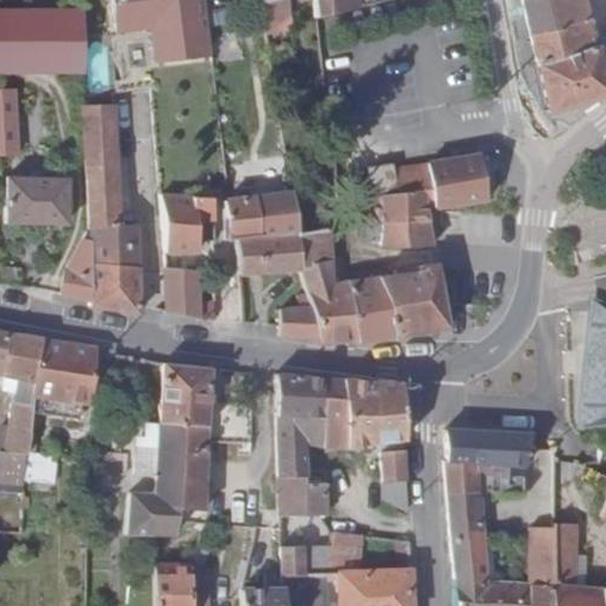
[(120,0),(124,24),(157,20),(161,51),(217,44),(210,0),(120,0)]
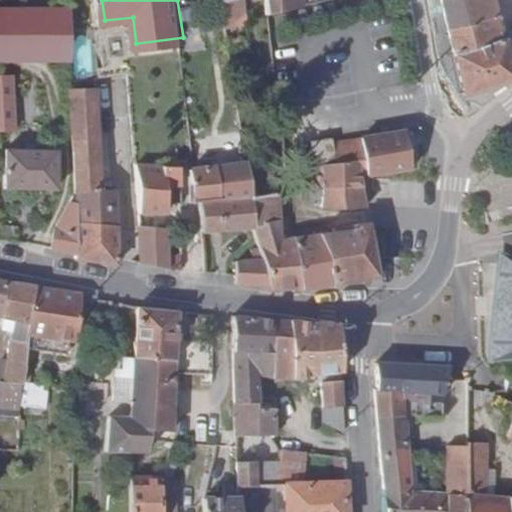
[(215,0),(219,24),(245,21),(242,0),(215,0)]
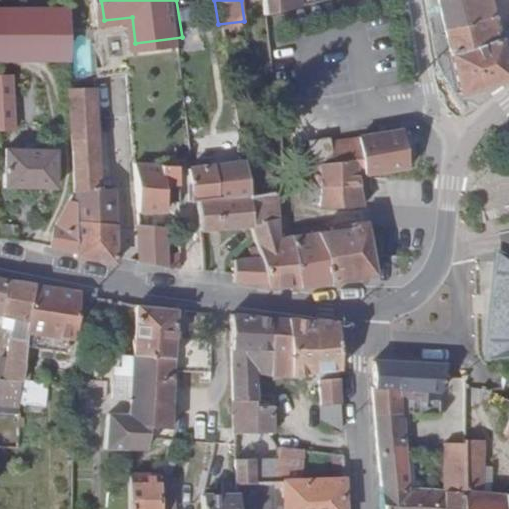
[(269,0),(272,13),(308,5),(307,0),(269,0)]
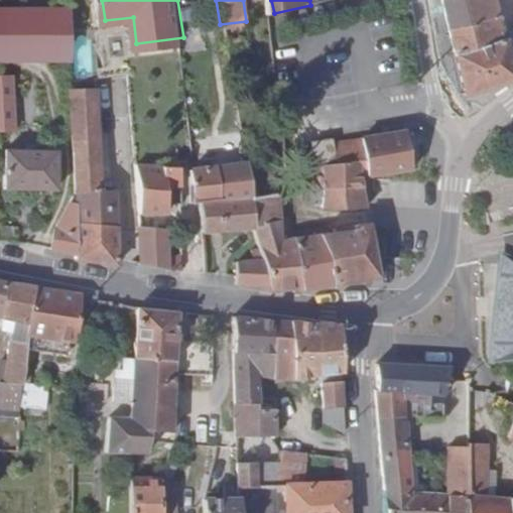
[(446,0),(454,29),(504,13),(501,0),(446,0)]
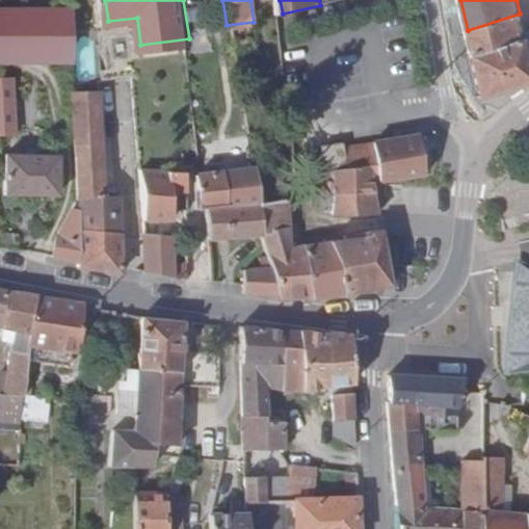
[(0,65),(77,63),(76,11),(0,15),(0,65)]
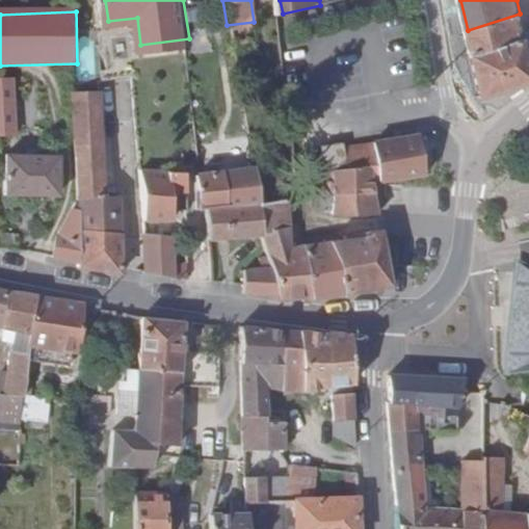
[(468,30),(473,54),(527,37),(520,14),(468,30)]
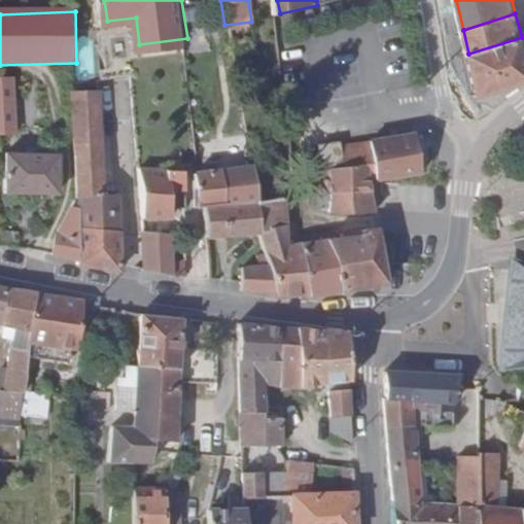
[(523,42),(522,37),(468,54),(478,96),(523,78),(523,42)]
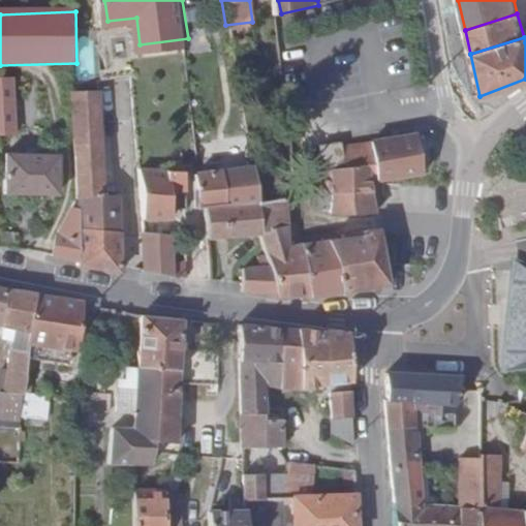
[(0,144),(12,144),(11,126),(16,123),(13,80),(0,80),(0,144)]
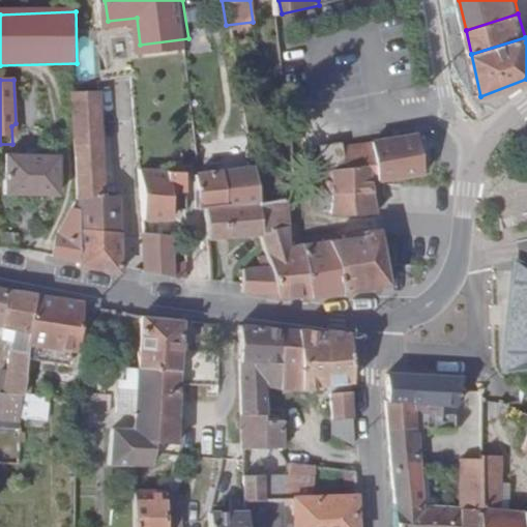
[(80,205),(81,259),(81,264),(123,271),(123,264),(123,196),(105,195),(103,92),(78,93),(80,205)]
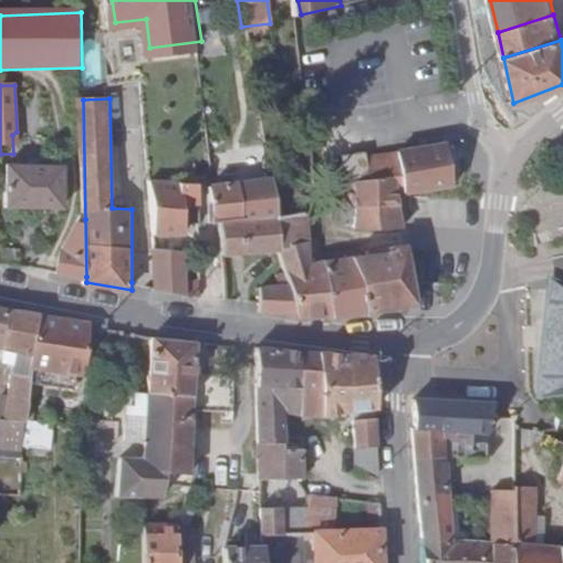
[(131,136),(150,135),(148,98),(128,100),(131,136)]
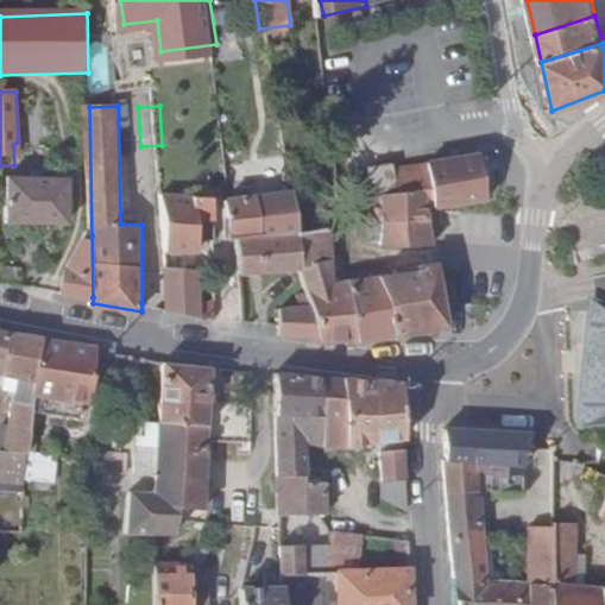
[(436,191),(438,205),(486,200),(480,155),(433,162),(436,191)]
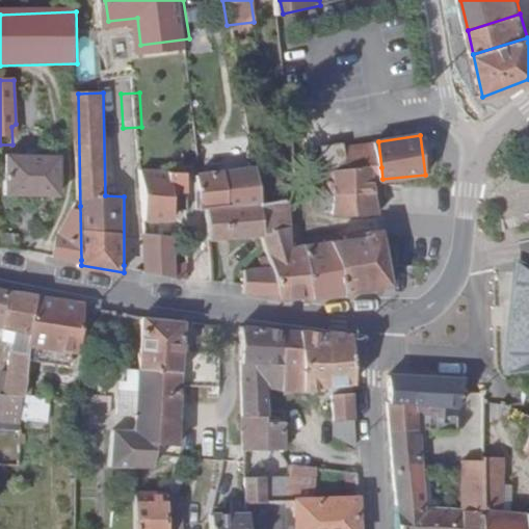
[(346,167),(346,170),(381,167),(378,141),(345,144),(346,167)]
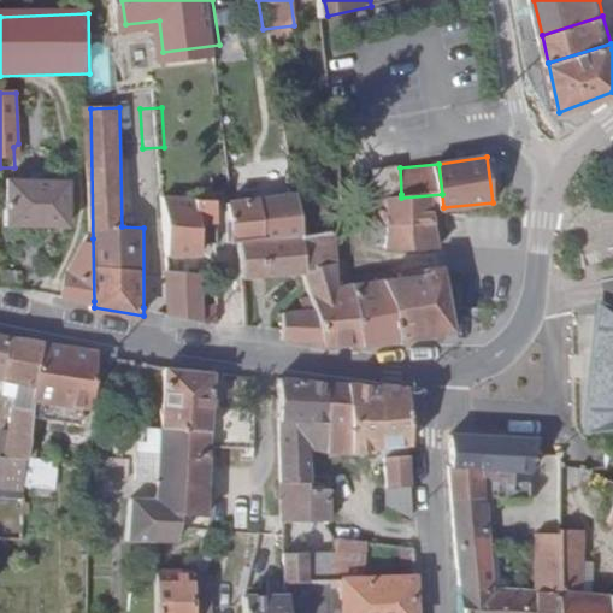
[(376,195),(401,194),(400,168),(373,169),(376,195)]
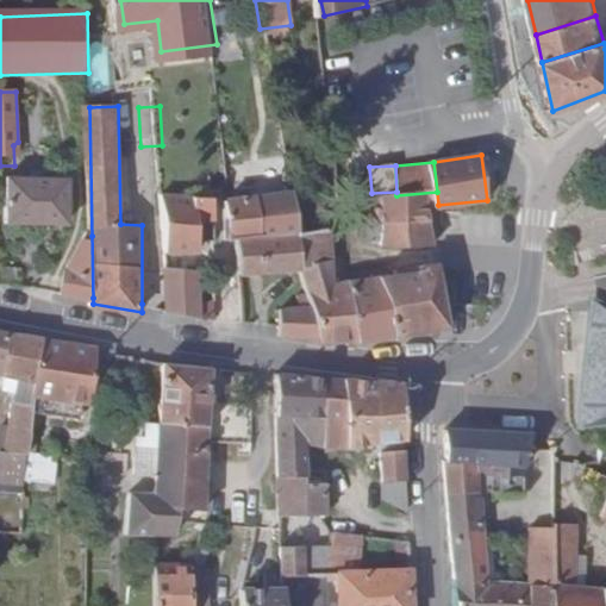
[(8,212),(70,211),(69,169),(6,172),(8,212)]
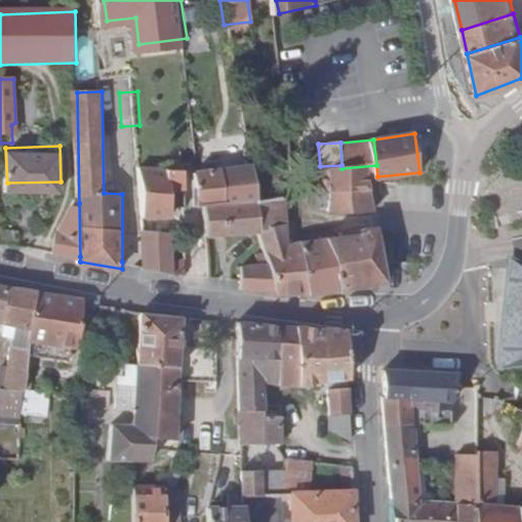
[(142,156),(146,218),(169,223),(169,209),(177,210),(178,189),(184,189),(183,159),(142,156)]
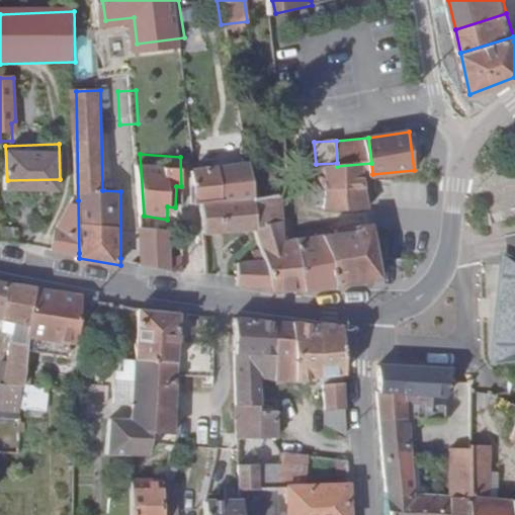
[(190,160),(191,196),(203,195),(249,192),(247,168),(222,170),(222,159),(200,160),(190,160)]
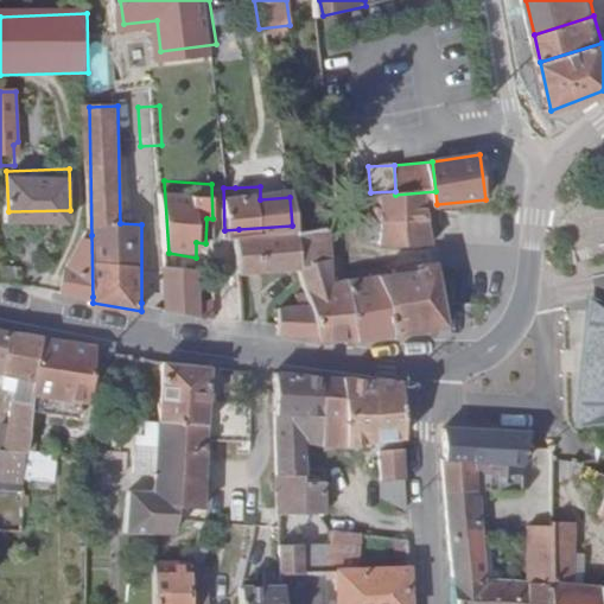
[(382,249),(431,245),(428,207),(437,204),(436,191),(395,195),(358,198),(358,227),(382,227),(382,249)]
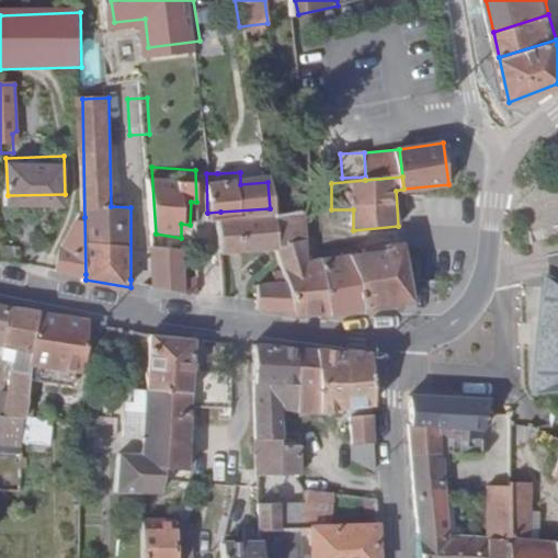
[(220,212),(221,248),(274,245),(270,218),(270,208),(220,212)]
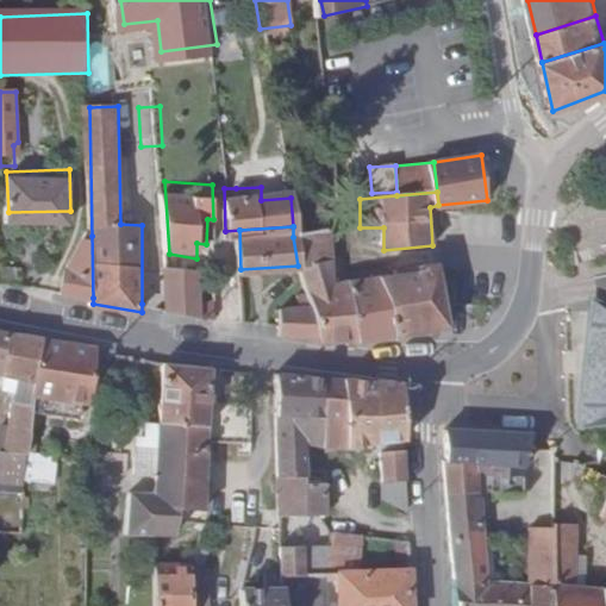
[(293,237),(298,266),(299,269),(332,267),(330,235),(293,237)]
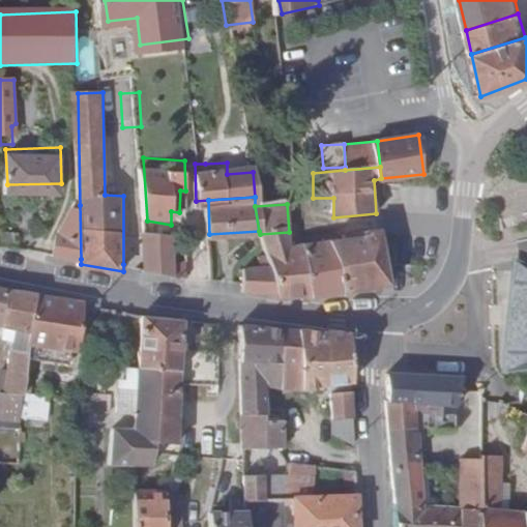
[(56,240),(55,255),(81,259),(80,205),(65,216),(56,240)]
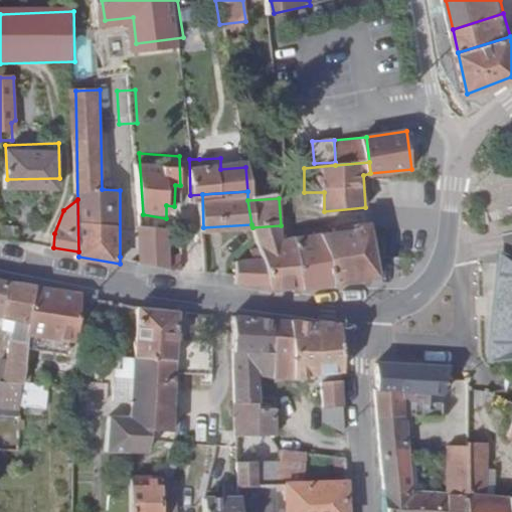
[(325,237),(334,281),(380,275),(372,224),(356,225),(357,232),(325,237)]
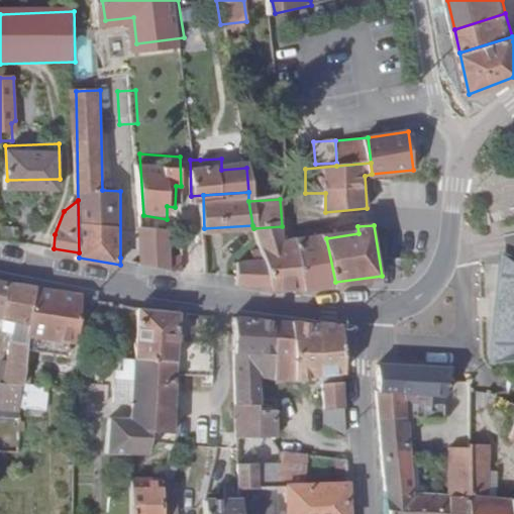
[(260,247),(271,286),(306,286),(299,241),(284,242),(282,226),(253,228),(260,247)]
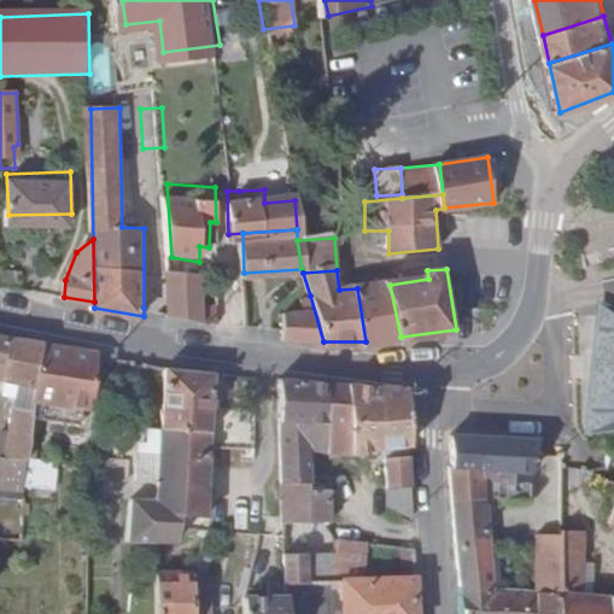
[(171,274),(173,311),(173,321),(205,325),(204,322),(204,278),(171,274)]
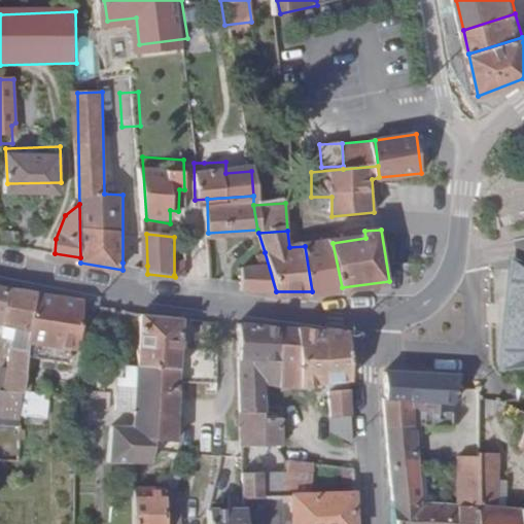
[(305,246),(312,291),(342,287),(333,243),(305,246)]
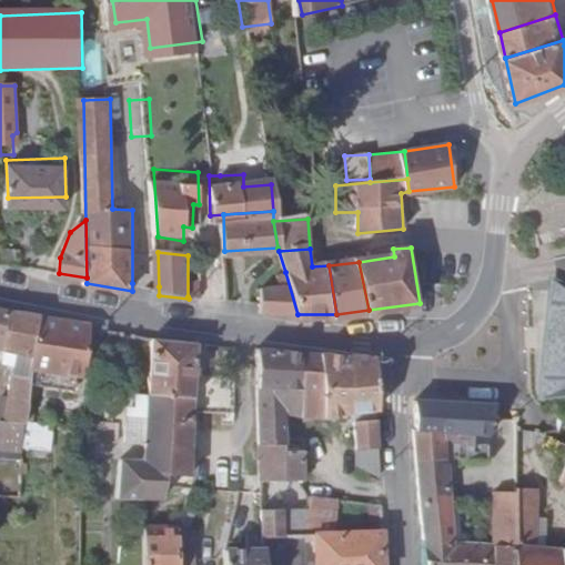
[(261,286),(261,310),(298,314),(285,272),(276,275),(279,285),(261,286)]
